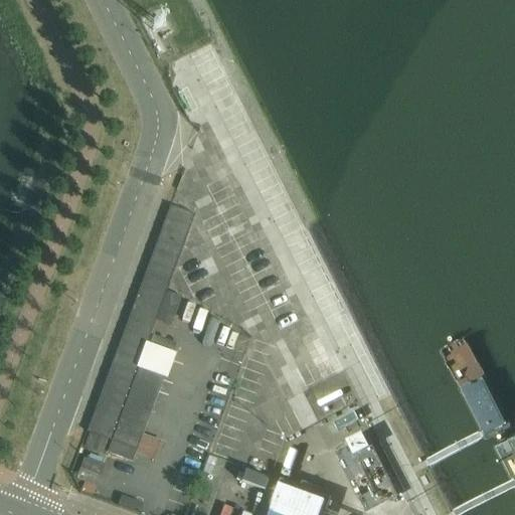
[(170,206),(169,208),(165,218),(190,227),(194,216),(170,206)]
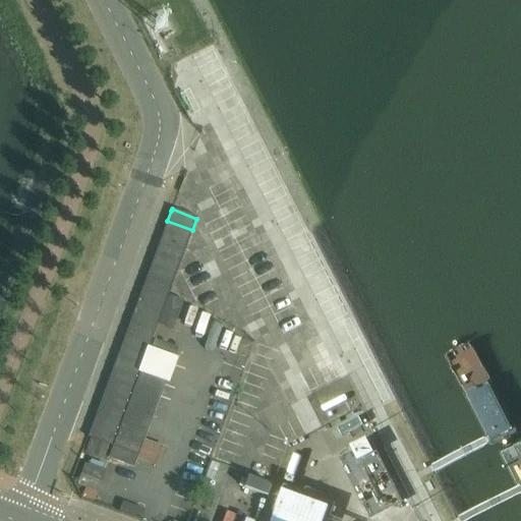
[(167,221),(163,232),(188,241),(192,230),(167,221)]
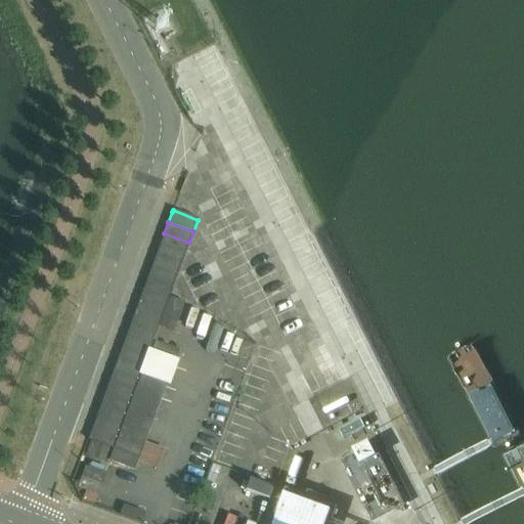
[(164,233),(160,245),(185,254),(189,243),(164,233)]
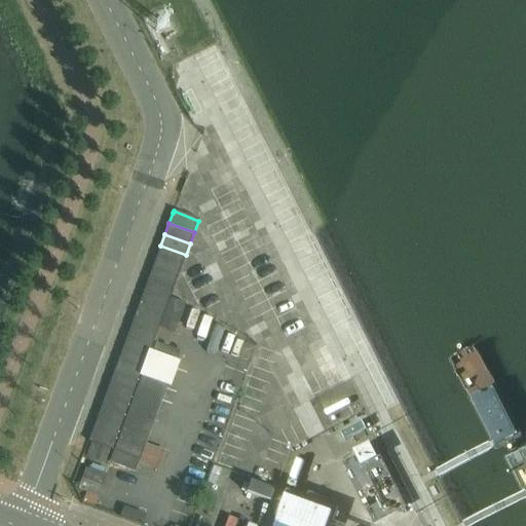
[(160,246),(156,257),(182,267),(186,255),(160,246)]
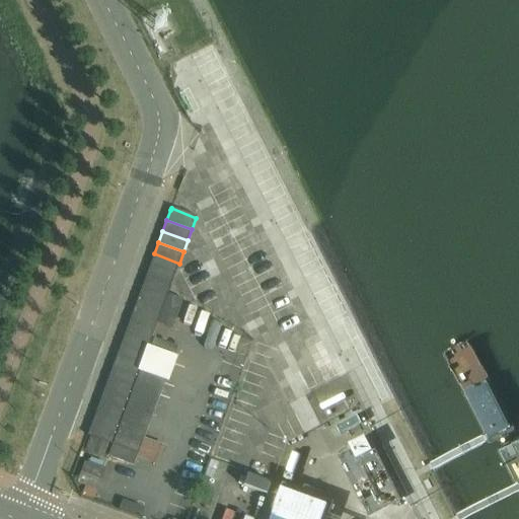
[(154,253),(150,266),(175,275),(179,264),(154,253)]
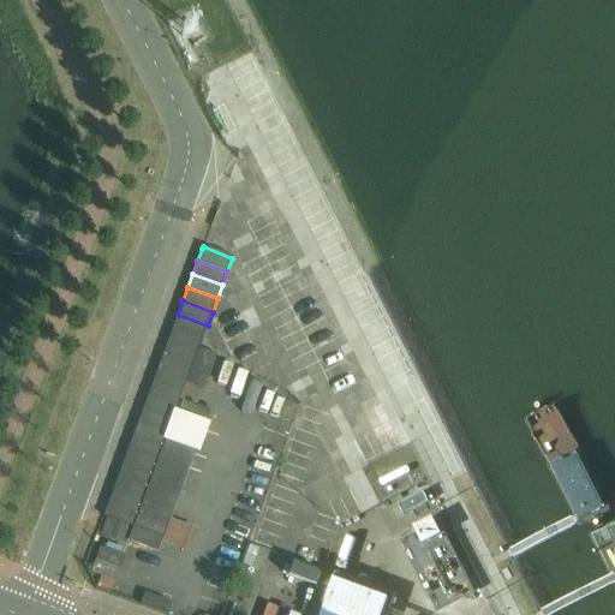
[(178,315),(173,328),(202,339),(208,326),(178,315)]
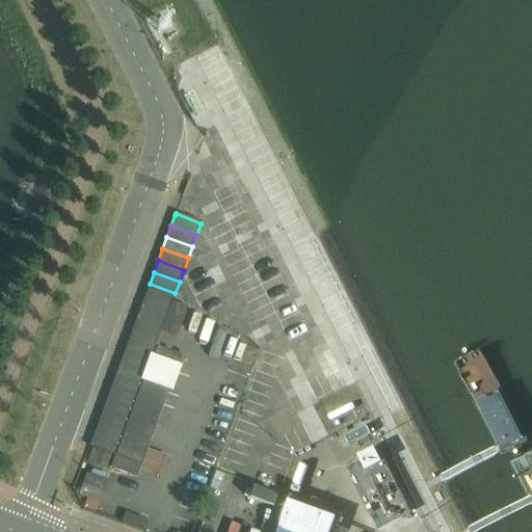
[(171,302),(175,293),(150,284),(145,295),(170,304),(171,302)]
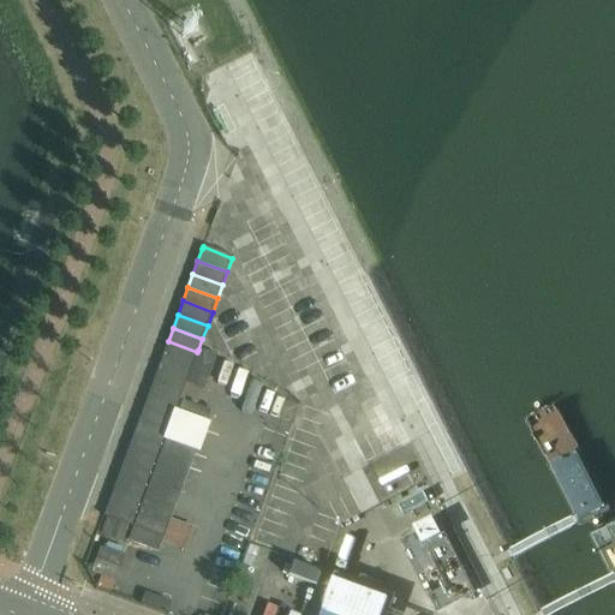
[(197,352),(168,341),(162,354),(192,366),(197,352)]
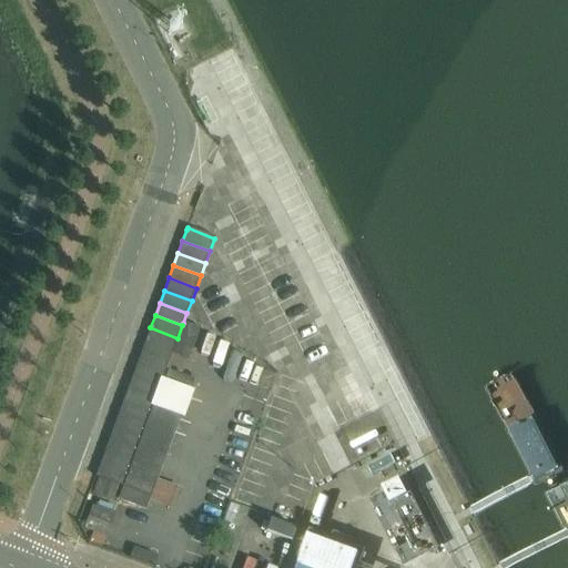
[(192,350),(200,330),(183,323),(182,325),(178,338),(175,343),(192,350)]
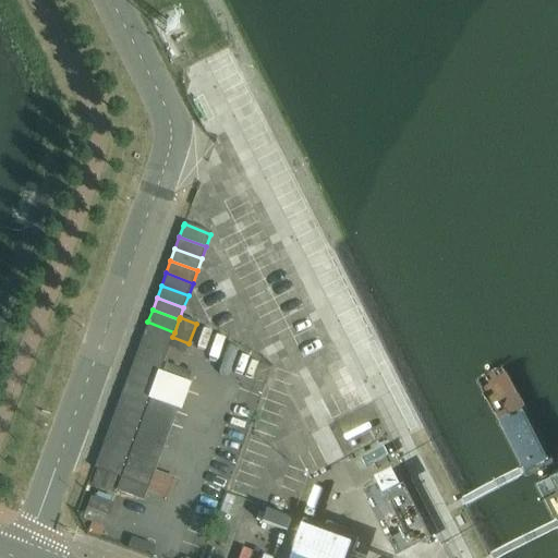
[(174,332),(147,322),(143,335),(170,344),(172,337),(174,332)]
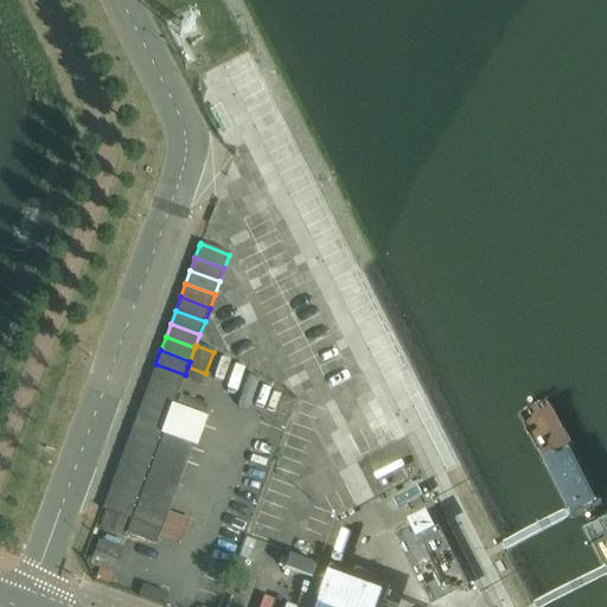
[(185,375),(155,364),(151,377),(180,388),(183,379),(200,387),(203,381),(185,375)]
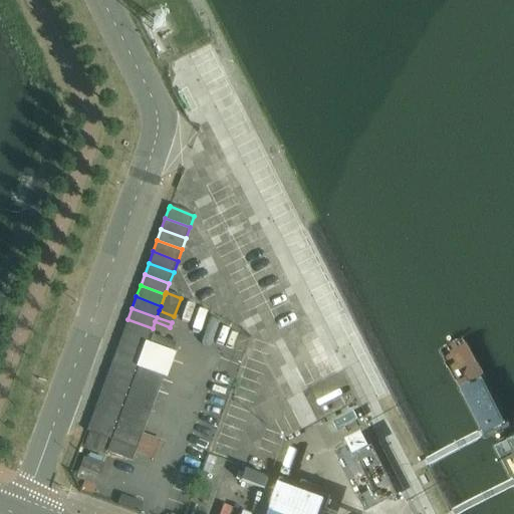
[(127,319),(123,330),(149,340),(153,328),(127,319)]
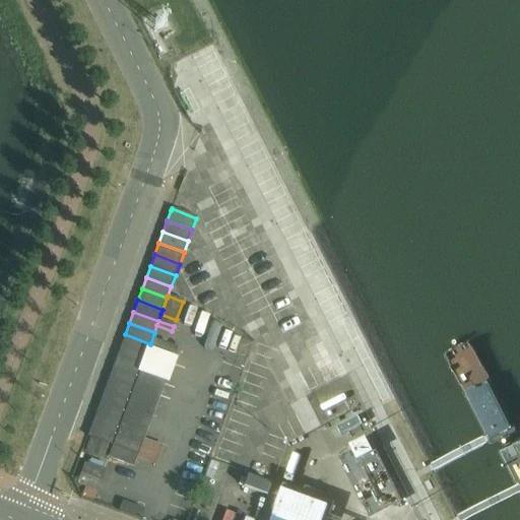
[(125,334),(121,345),(146,355),(150,344),(125,334)]
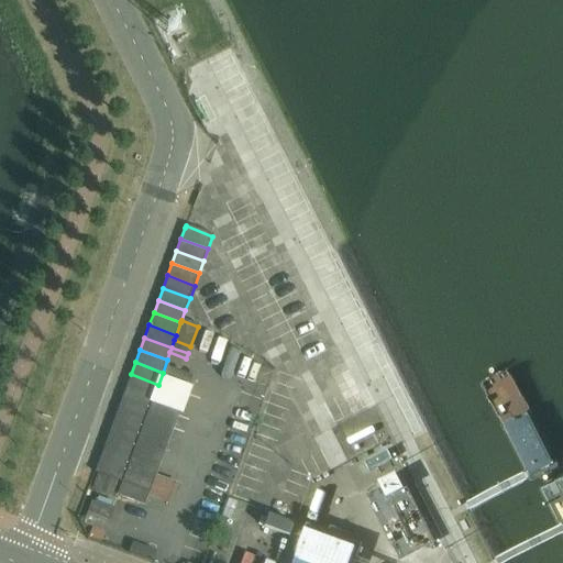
[(167,367),(163,379),(188,389),(194,377),(167,367)]
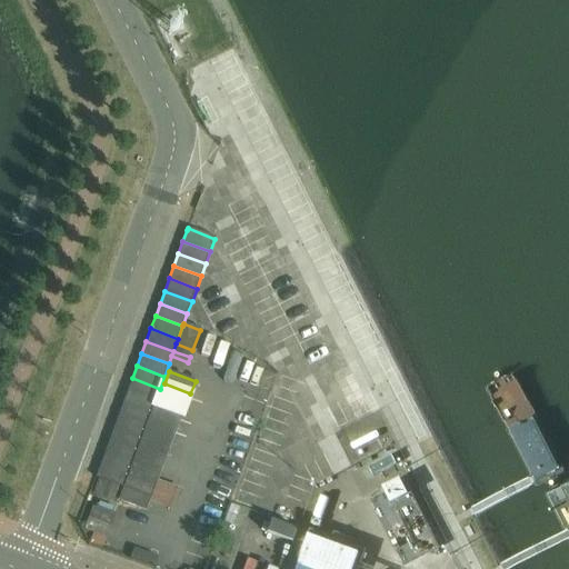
[(132,378),(128,390),(155,401),(160,389),(132,378)]
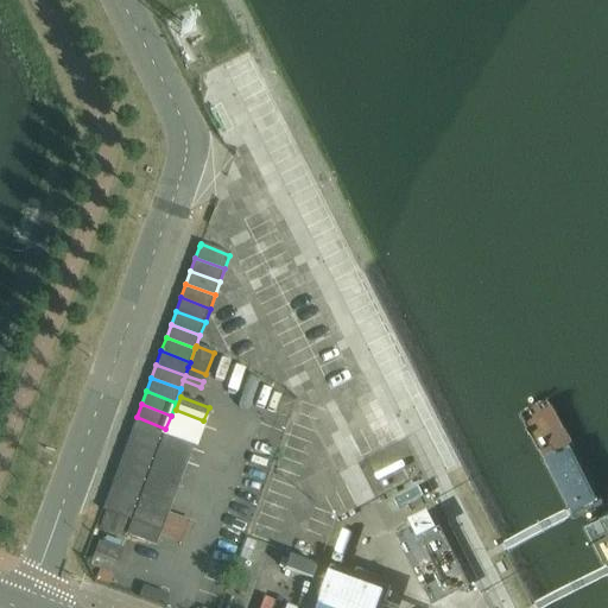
[(137,417),(132,431),(160,442),(164,434),(165,429),(137,417)]
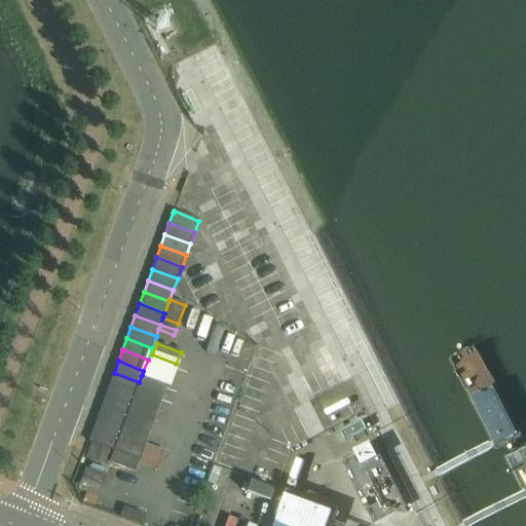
[(114,373),(109,384),(135,395),(139,382),(114,373)]
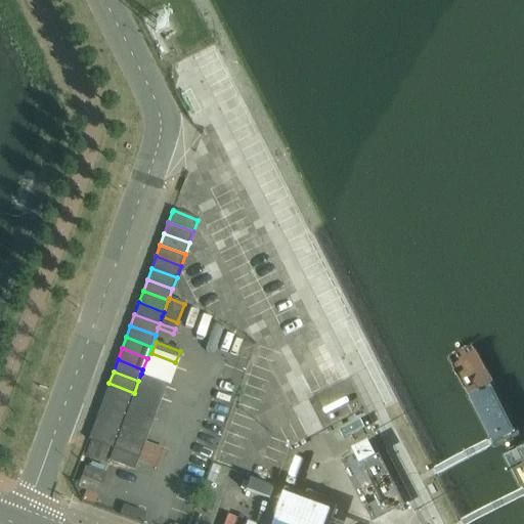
[(130,404),(125,416),(121,427),(117,438),(113,450),(108,462),(135,471),(167,384),(141,374),(138,381),(134,393),(130,404)]
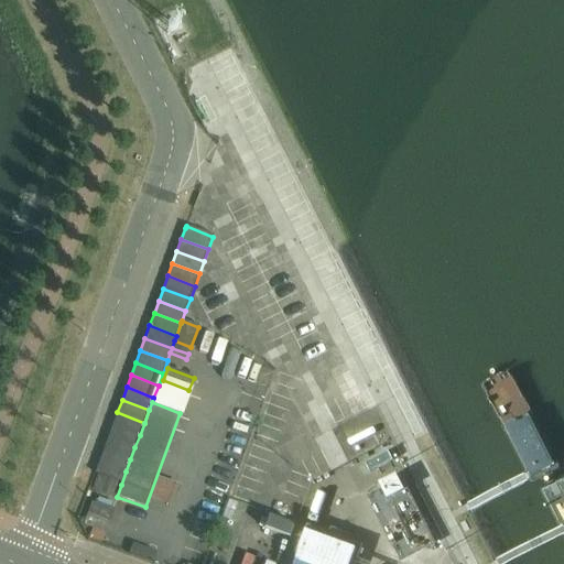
[(117,412),(112,424),(140,435),(144,423),(117,412)]
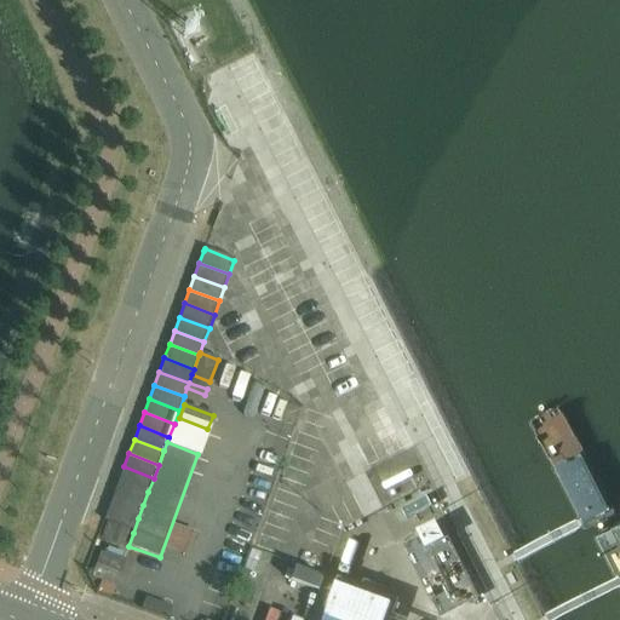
[(124,466),(119,480),(148,492),(154,478),(124,466)]
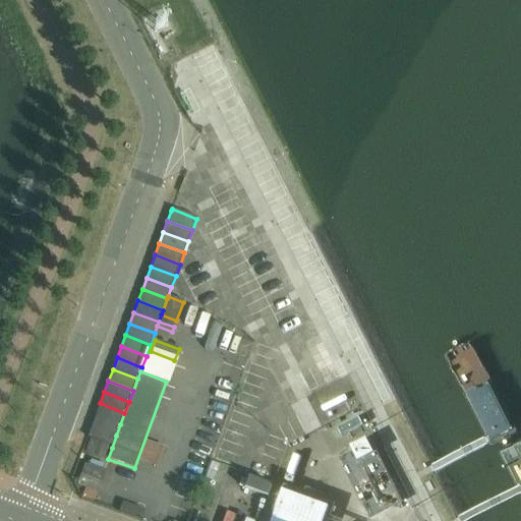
[(100,403),(96,415),(120,424),(124,413),(100,403)]
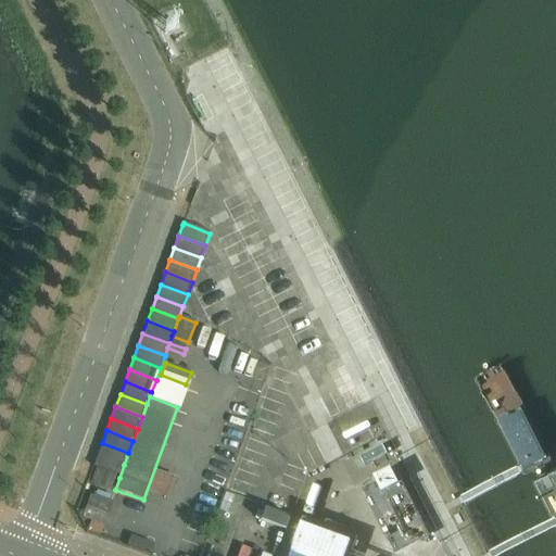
[(102,443),(98,455),(124,465),(128,453),(102,443)]
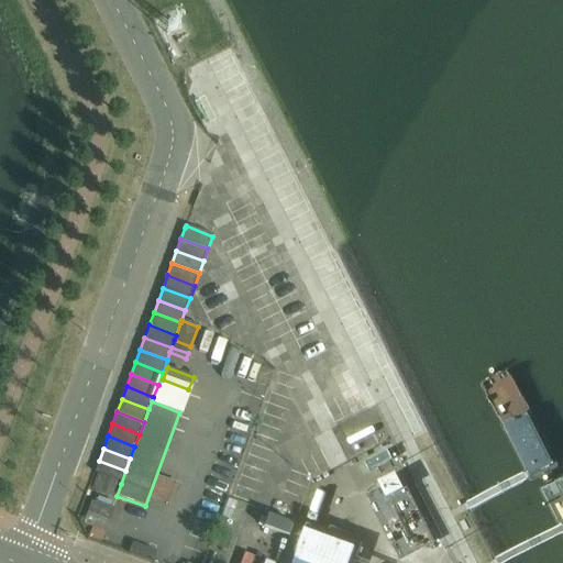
[(121,484),(125,471),(99,461),(95,473),(121,484)]
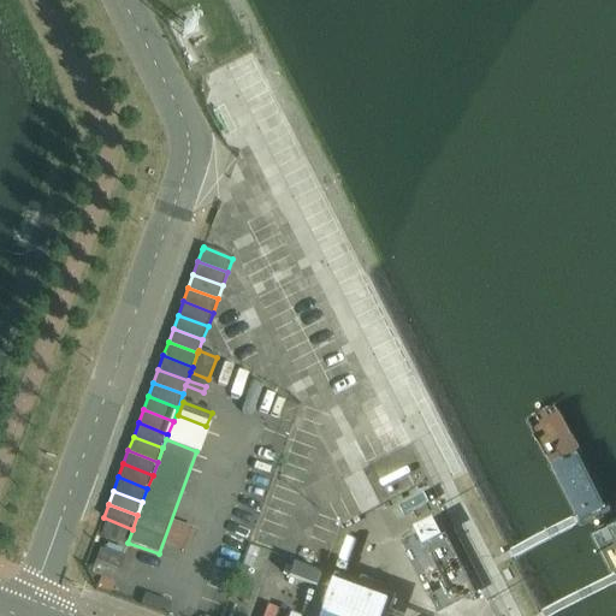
[(167,539),(189,546),(195,528),(173,521),(167,539)]
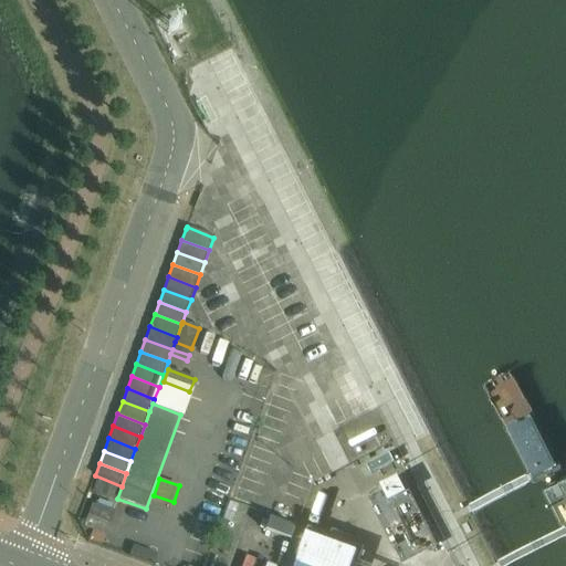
[(305,528),(293,565),(350,565),(358,545),(305,528)]
